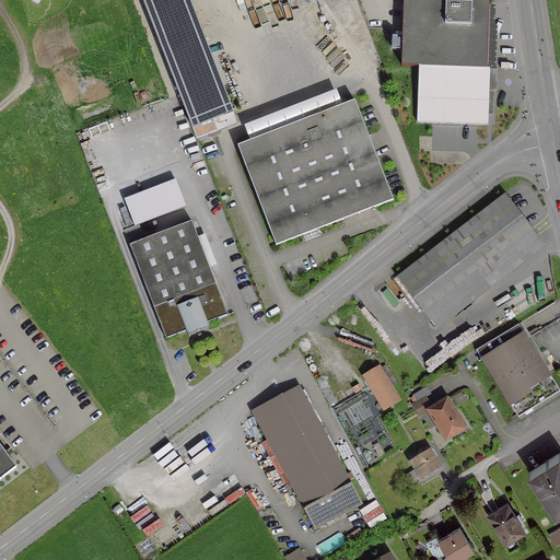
[(189,0),(144,0),(193,124),(232,108),(189,0)]
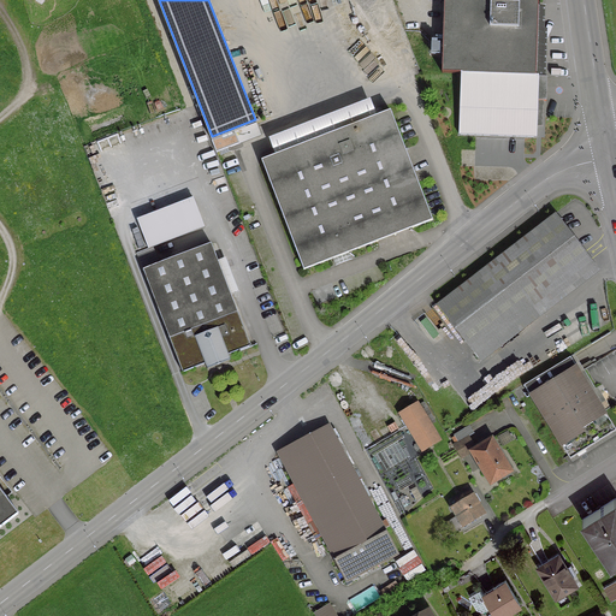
[(540,0),(444,0),(443,70),(538,73),(540,0)]
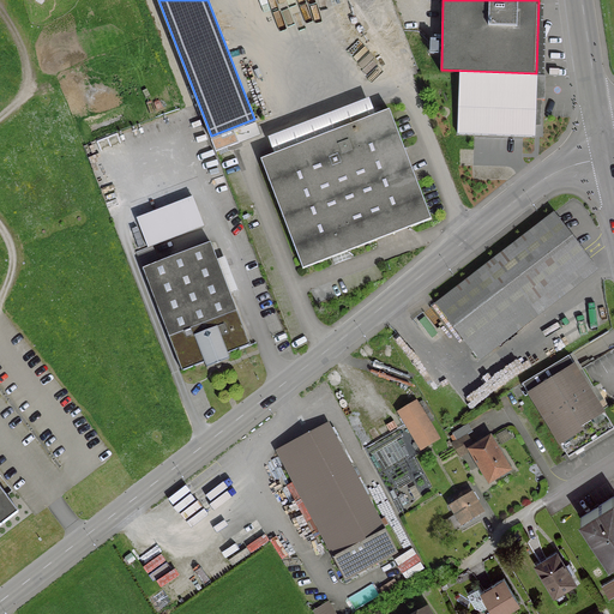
[(536,134),(537,78),(461,76),(458,132),(536,134)]
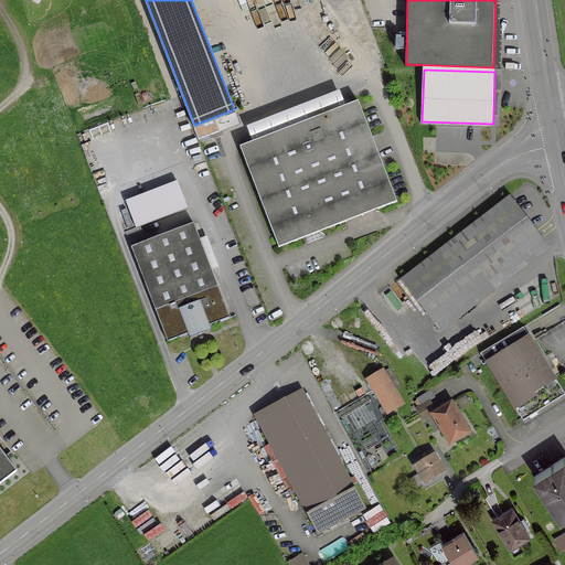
[(350,105),(348,98),(338,103),(340,108),(350,105)]
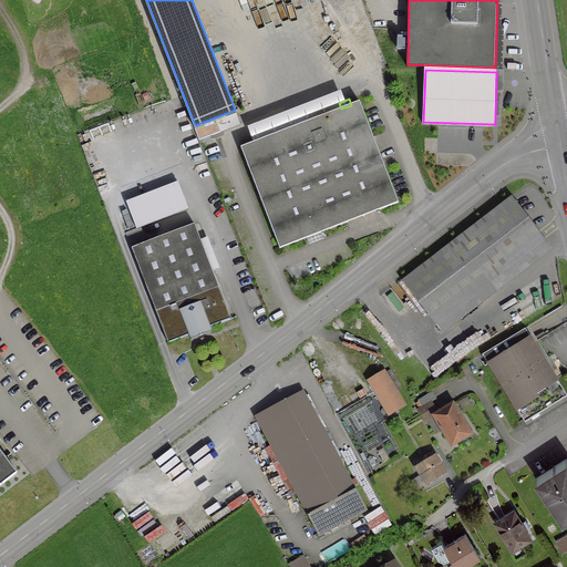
[(347,223),(378,210),(397,203),(358,102),(351,105),(341,109),(239,148),(278,249),(347,223)]
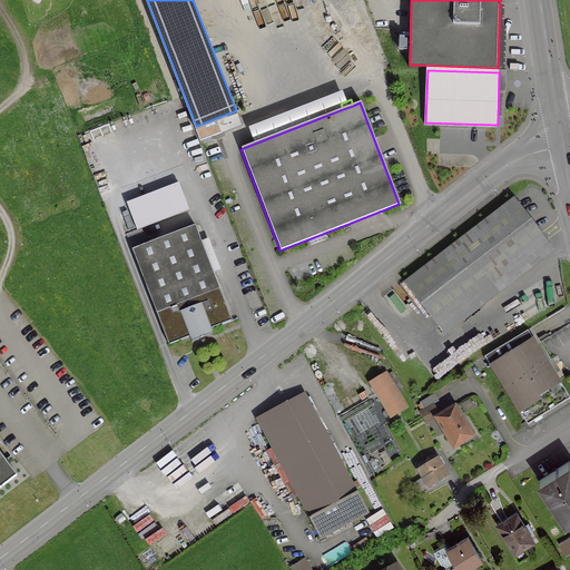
[(547,242),(513,197),(402,283),(436,326),(547,242)]
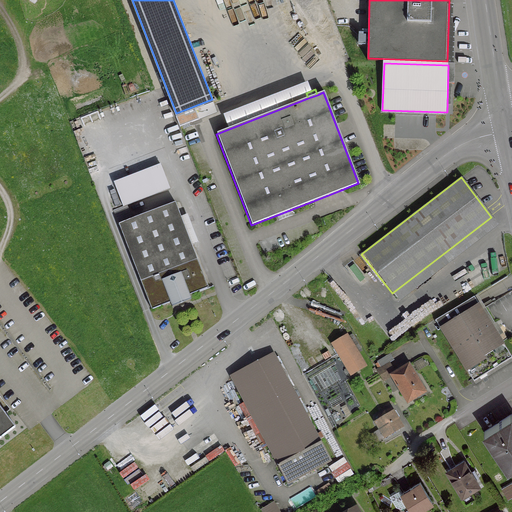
[(188,295),(207,288),(174,202),(117,224),(150,310),(188,295)]
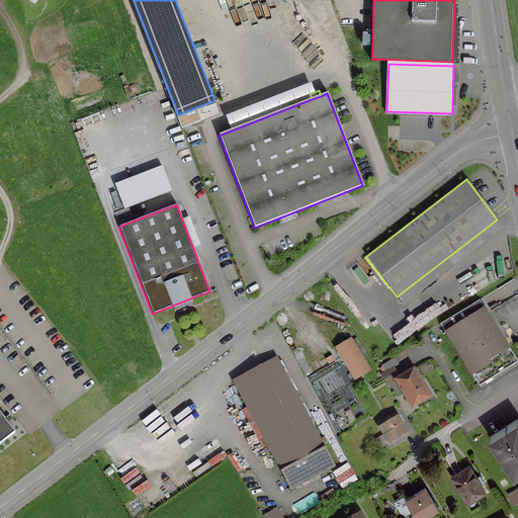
[(439,324),(445,333),(478,386),(517,362),(479,300),(439,324)]
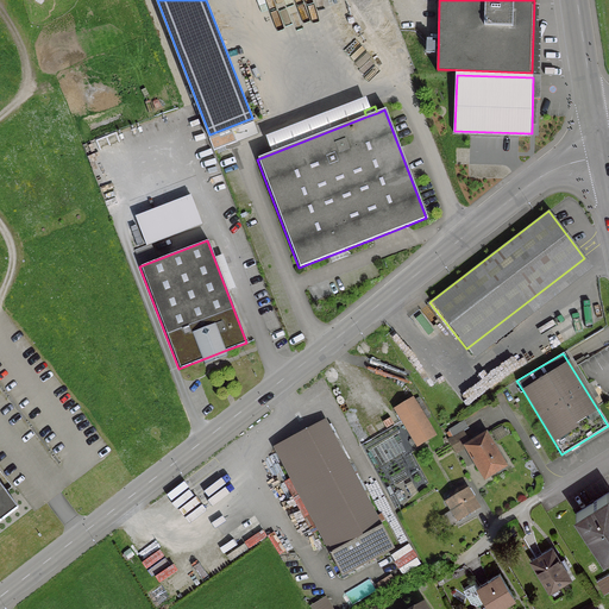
[(377,393),(384,389),(380,380),(372,383),(377,393)]
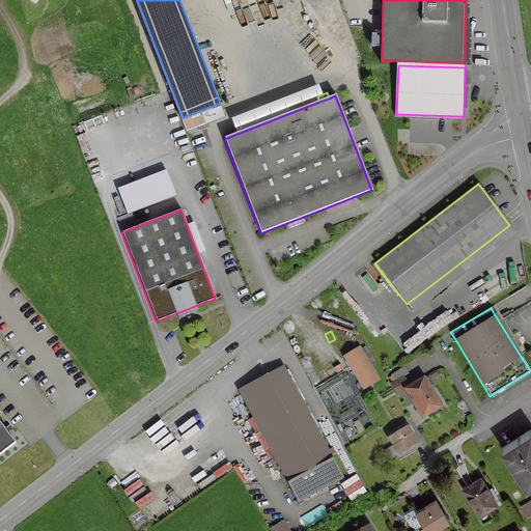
[(359,350),(345,357),(360,382),(356,384),(361,393),(365,391),(364,389),(378,381),(368,365),(373,362),(364,346),(359,350)]
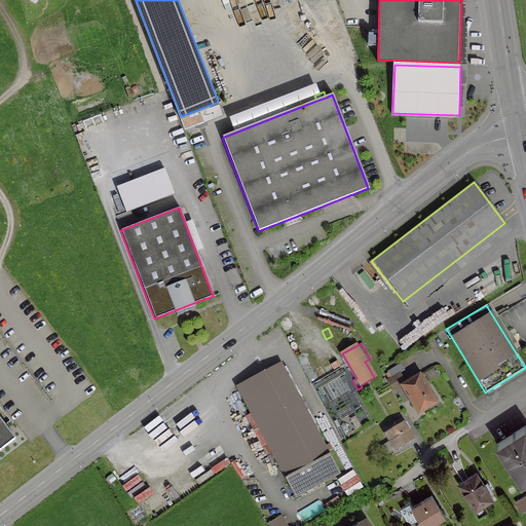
[(328,454),(279,363),(236,386),(285,477),(284,478),(294,498),(340,474),(329,453),(328,454)]
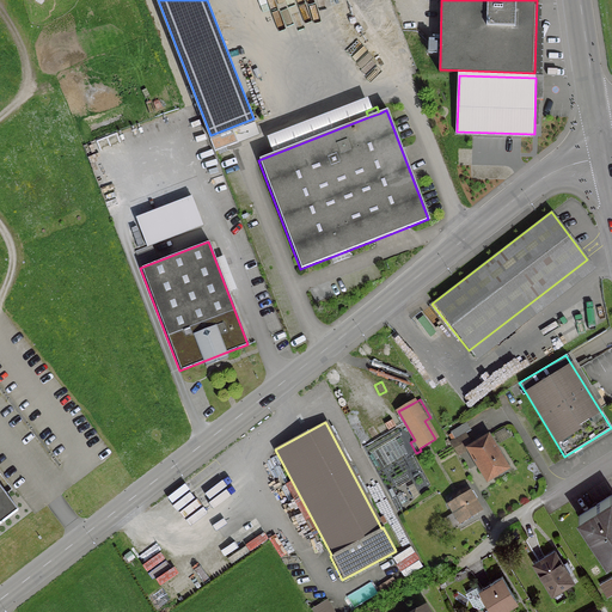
[(487,481),(506,469),(487,436),(469,448),(466,444),(469,442),(464,434),(470,430),(465,423),(450,433),(454,440),(450,442),(457,454),(467,448),(487,481)]
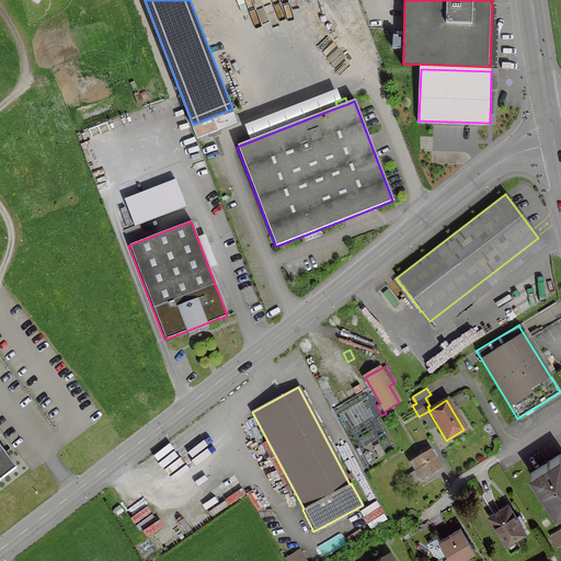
[(0,480),(15,468),(0,447),(0,480)]
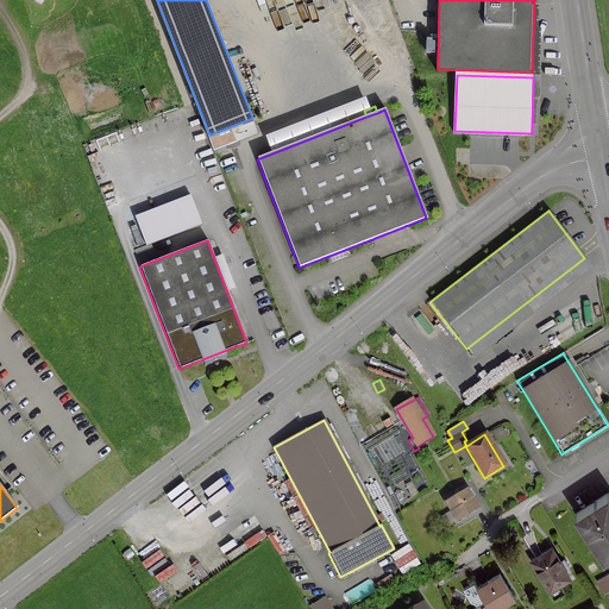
[(471,512),(477,508),(464,485),(449,494),(451,498),(445,502),(457,521),(471,512)]
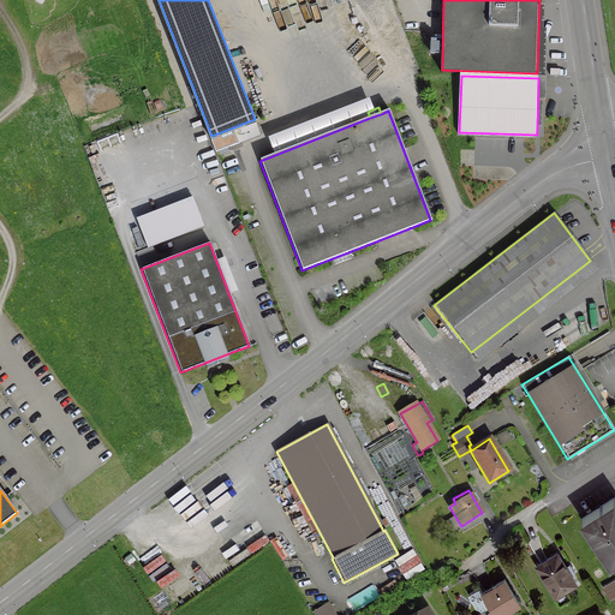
[(614,499),(613,496),(579,519),(609,562),(614,557),(614,499)]
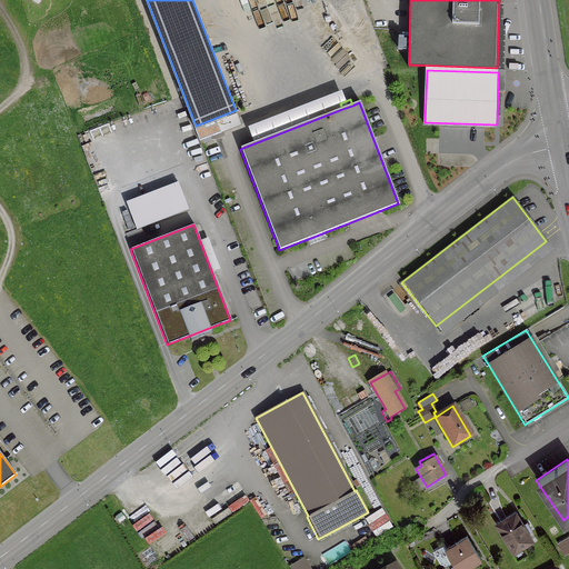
[(499,521),(496,523),(512,550),(530,539),(526,531),(530,529),(526,522),(522,525),(515,512),(499,521)]
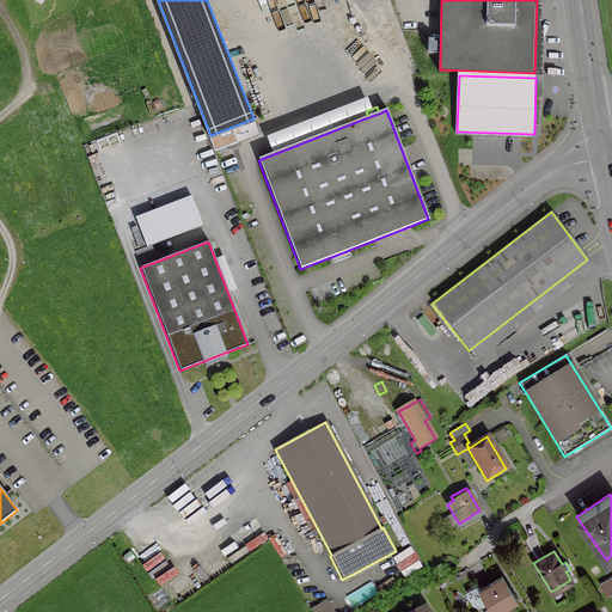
[(494,611),(508,604),(515,600),(501,576),(479,589),(477,585),(465,592),(472,604),(478,605),(487,600),(493,611),(494,611)]
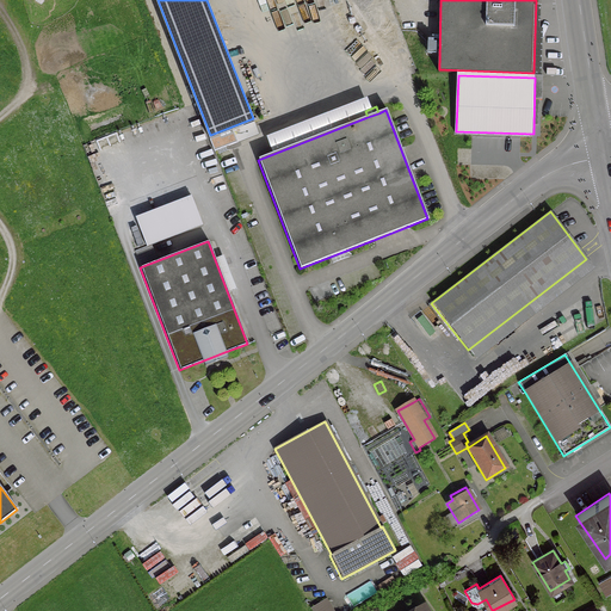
[(610,575),(597,582),(605,596),(610,592),(610,575)]
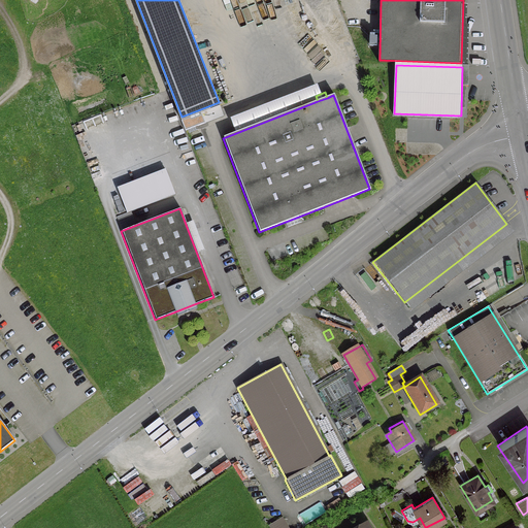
[(274,527),(291,527),(284,516),(271,523),(274,527)]
